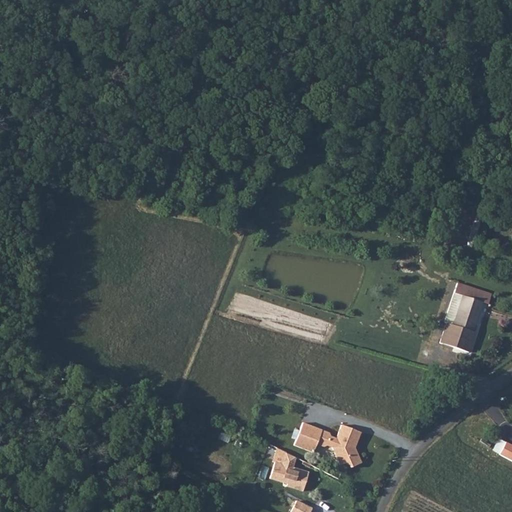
[(472,320),(477,303),(480,293),(451,285),(440,324),(440,325),(440,326),(435,343),(464,352),(470,333),(468,332),(472,320)]
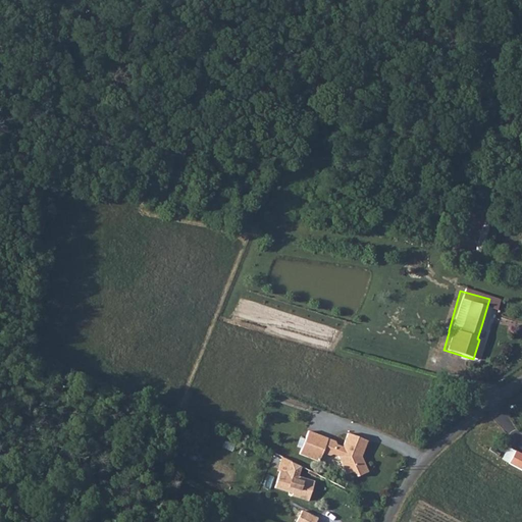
[(496,300),(489,299),(486,309),(493,311),(496,300)]
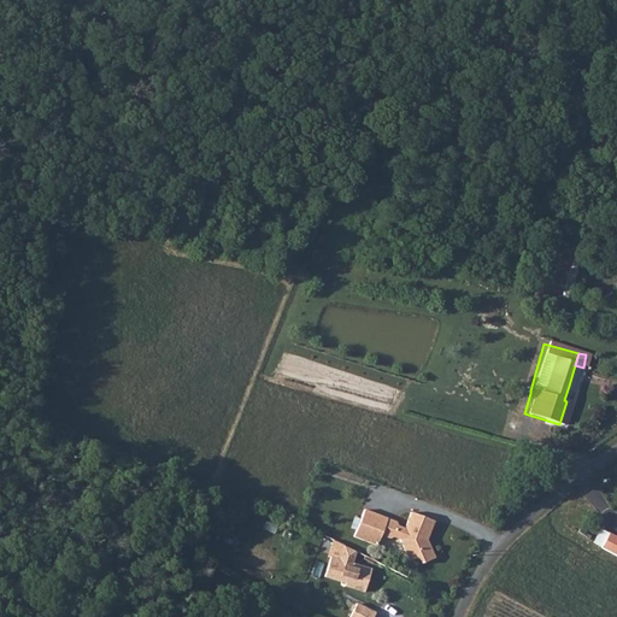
[(524,415),(559,425),(559,424),(524,413),(524,415)]
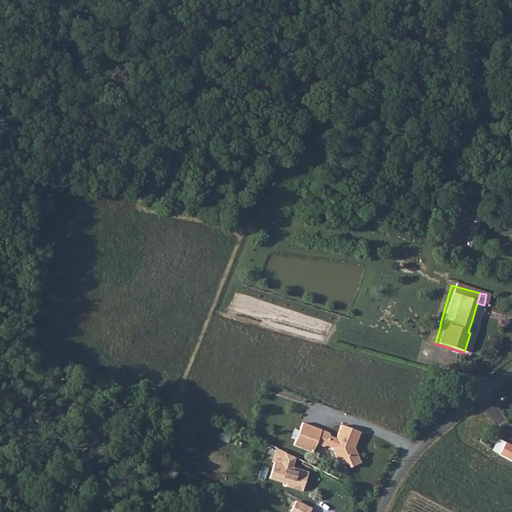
[(311,451),(314,442),(321,445),(325,444),(330,446),(338,463),(344,463),(349,464),(350,466),(360,462),(352,446),(359,431),(339,423),(334,437),(328,434),(327,431),(302,422),(293,444),(311,451)]
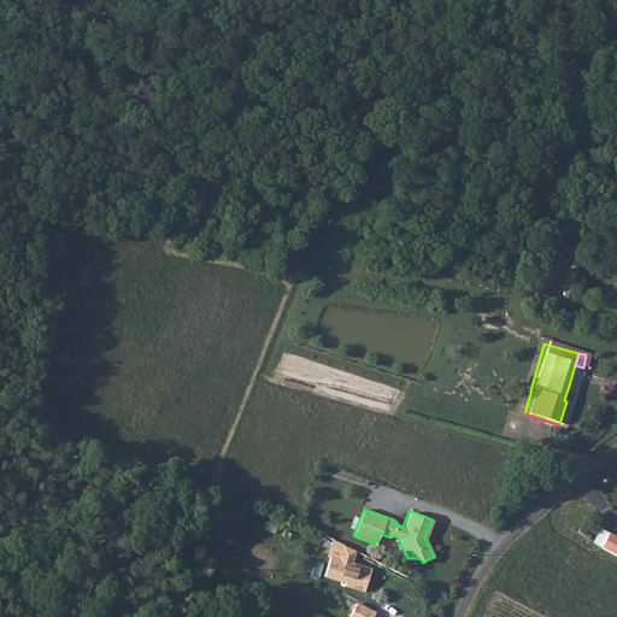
[(599,548),(616,557),(616,538),(606,533),(599,548)]
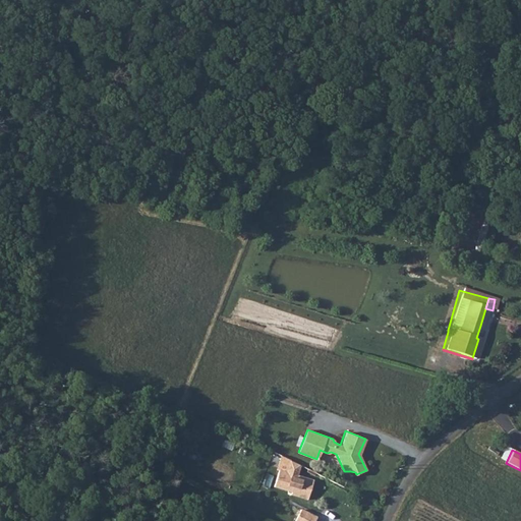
[(315,479),(300,474),(303,465),(292,459),(288,471),(281,469),(277,481),(294,488),(293,491),(308,498),(315,479)]
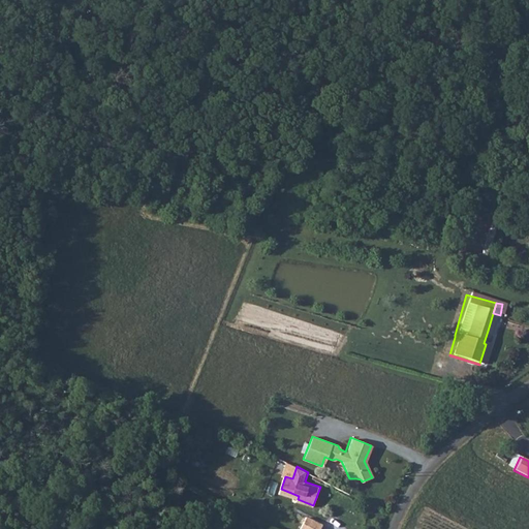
[(301,528),(305,528),(307,525),(315,528),(318,528),(321,523),(306,516),(300,528),(301,528)]
